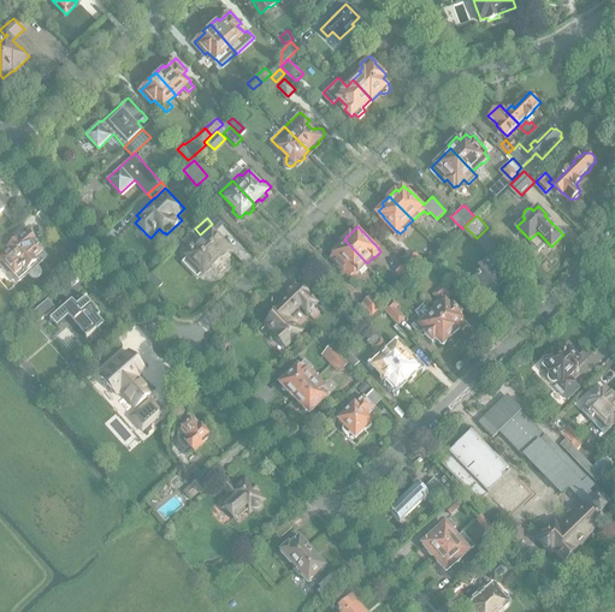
[(0,257),(1,260),(0,261),(0,263),(9,273),(11,271),(15,275),(24,267),(28,271),(39,260),(36,257),(46,250),(39,243),(40,242),(37,241),(39,237),(34,232),(30,232),(29,230),(19,238),(18,237),(7,248),(10,250),(0,257)]
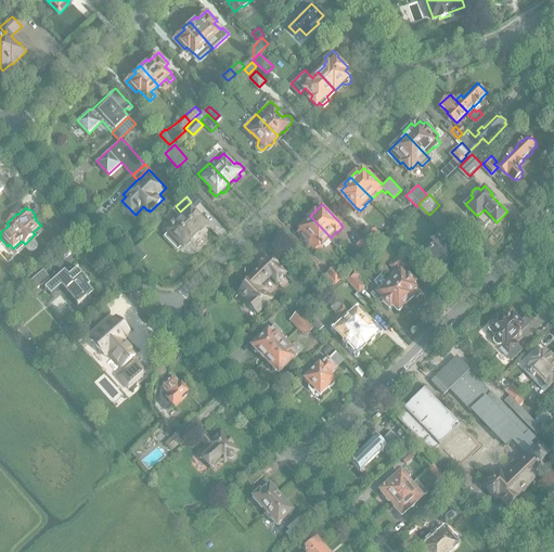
[(200,230),(201,230),(205,227),(205,225),(207,222),(192,207),(174,225),(174,223),(171,226),(172,227),(168,230),(183,245),(185,244),(188,244),(191,240),(191,238),(200,230)]
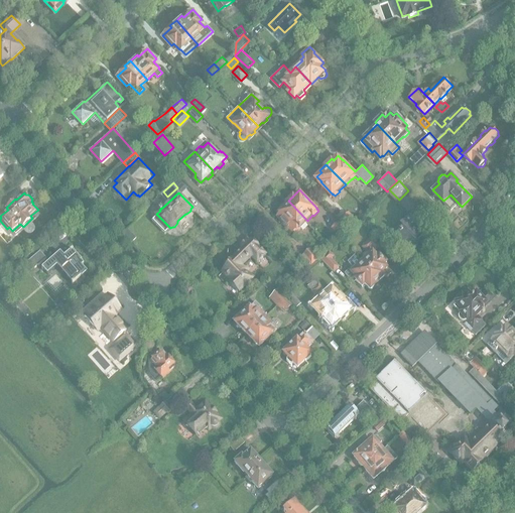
[(307,221),(288,201),(287,202),(287,201),(278,210),(278,213),(279,214),(277,215),(294,232),(295,232),(296,232),(301,228),(300,227),(307,221)]
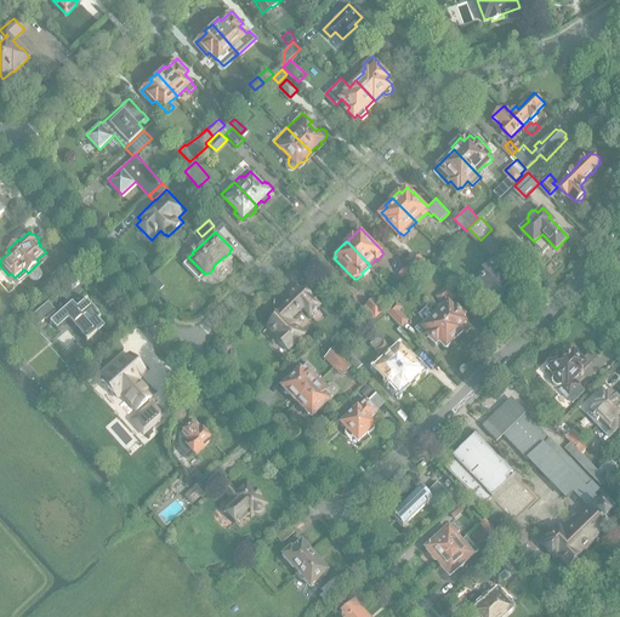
[(420,273),(425,269),(431,263),(420,252),(414,260),(410,263),(420,273)]
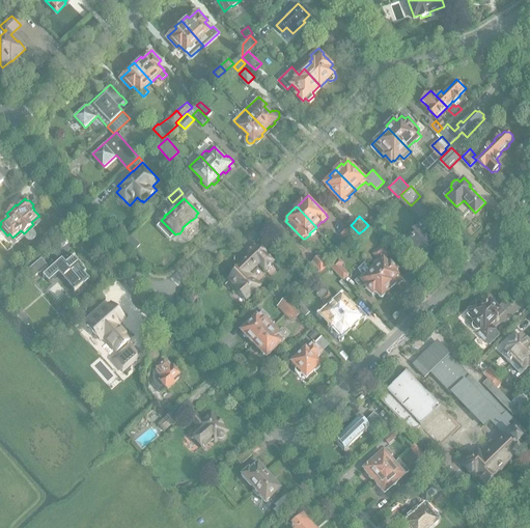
[(428,247),(438,238),(422,221),(412,231),(415,233),(408,241),(423,256),(430,249),(428,247)]
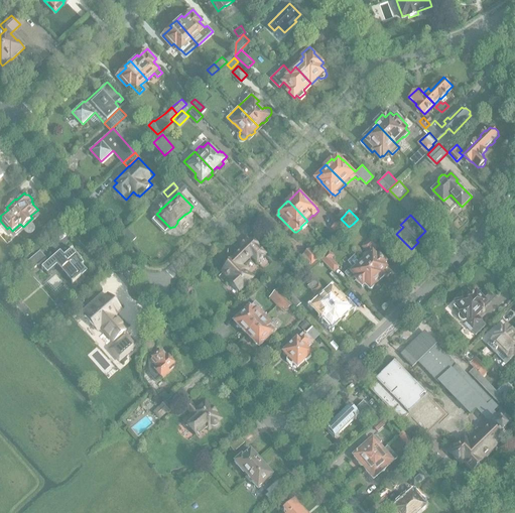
[(343,236),(347,232),(346,230),(338,222),(333,227),(341,236),(342,235),(343,236)]
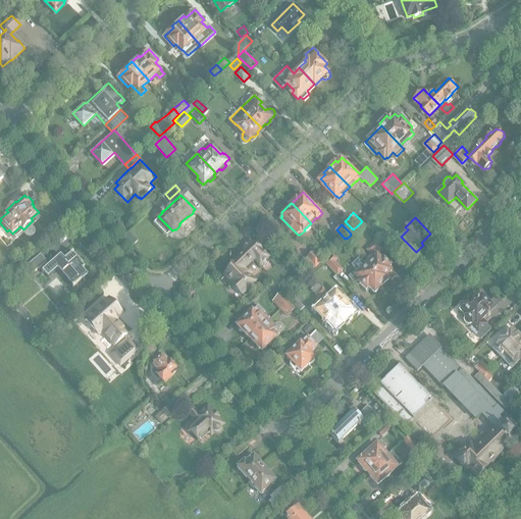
[(376,249),(379,252),(384,248),(376,240),(368,248),(372,253),(376,249)]
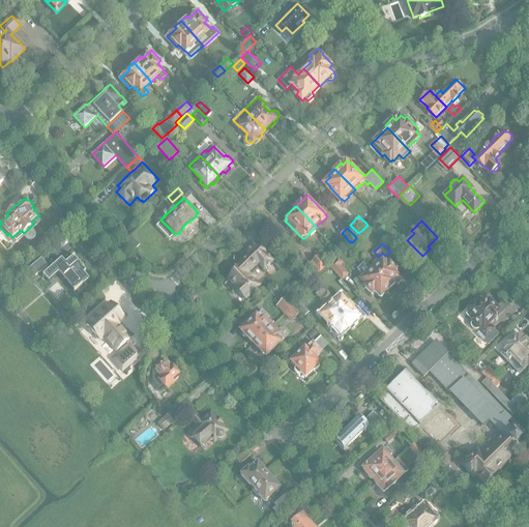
[(265,268),(273,259),(260,245),(256,249),(254,245),(248,251),(251,254),(231,272),(233,274),(229,277),(237,286),(236,287),(238,289),(237,290),(243,296),(244,295),(246,297),(261,284),(254,276),(256,274),(250,268),(252,265),(253,266),(256,263),(255,262),(257,260),(265,268)]
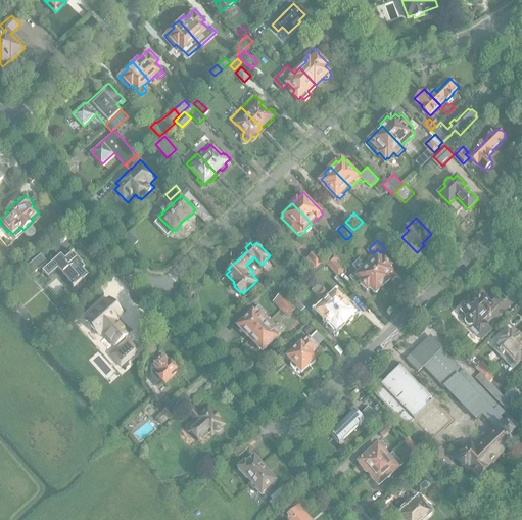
[(317,267),(325,260),(316,249),(307,256),(312,262),(309,265),(313,270),(317,267)]
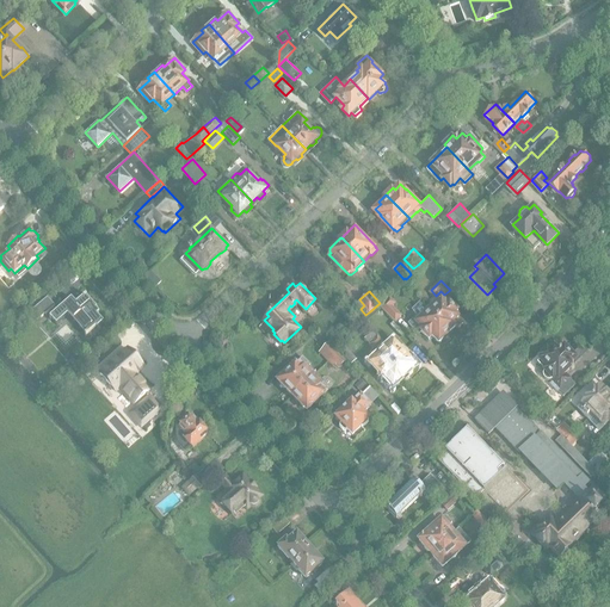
[(72,296),(51,314),(59,321),(69,313),(87,333),(103,319),(97,313),(99,310),(85,293),(76,301),(72,296)]
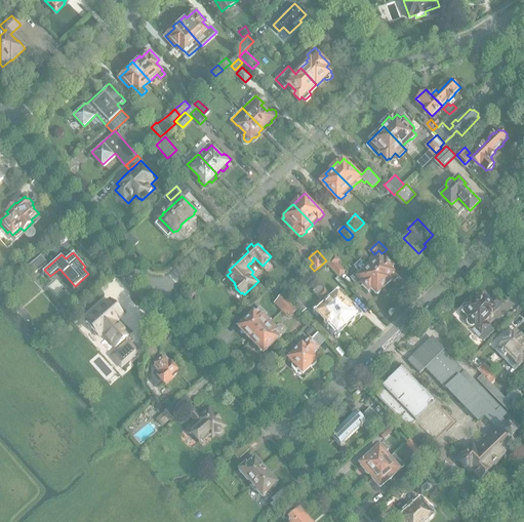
[(41,253),(27,267),(33,274),(48,261),(41,253)]
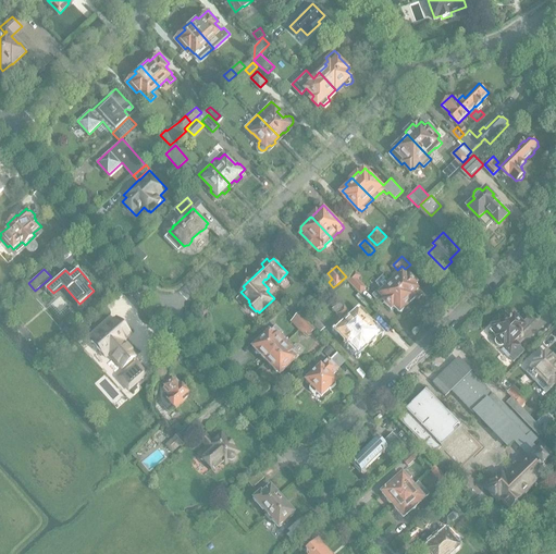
[(359,278),(362,274),(357,269),(348,278),(361,292),(368,286),(359,278)]
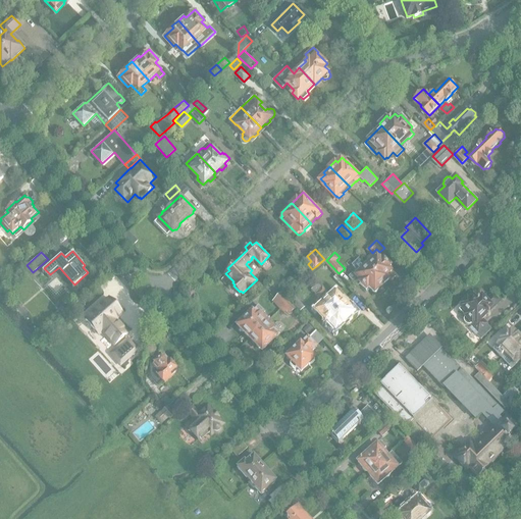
[(392,278),(397,273),(391,267),(393,264),(383,255),(381,256),(378,252),(367,263),(361,257),(385,282),(391,277),(392,278)]
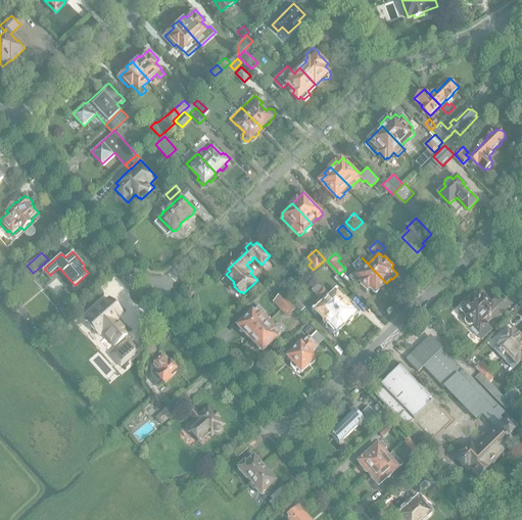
[(377,292),(386,283),(362,257),(354,264),(359,268),(351,276),(360,284),(362,282),(369,289),(371,286),(377,292)]
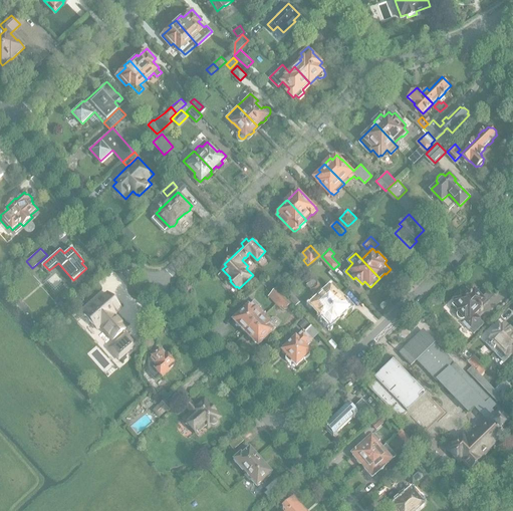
[(332,287),(327,291),(322,286),(323,285),(313,273),(307,278),(310,281),(311,279),(315,283),(312,286),(316,291),(318,289),(340,314),(350,306),(342,298),(344,297),(341,293),(339,295),(332,287)]
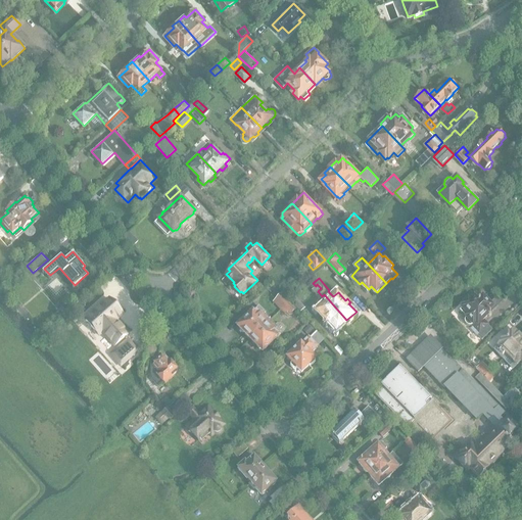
[(346,321),(346,320),(324,294),(322,296),(318,291),(321,288),(317,284),(316,286),(313,283),(313,284),(315,287),(313,288),(321,297),(318,299),(324,305),(320,309),(337,328),(338,328),(342,328),(345,325),(346,321)]
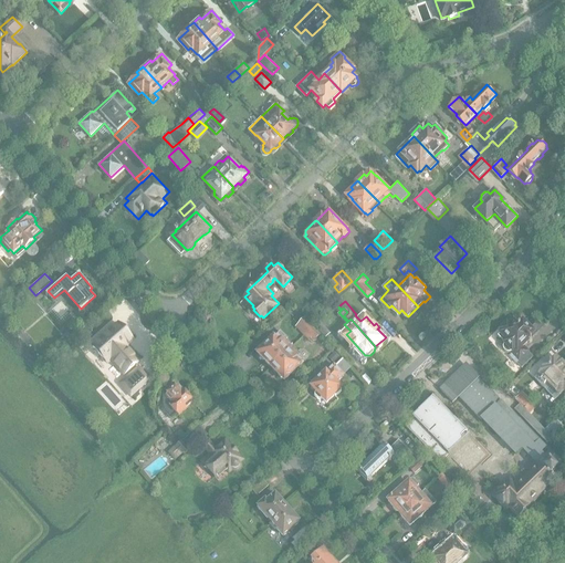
[(316,323),(311,319),(307,314),(295,325),(304,334),(314,325),(316,323)]
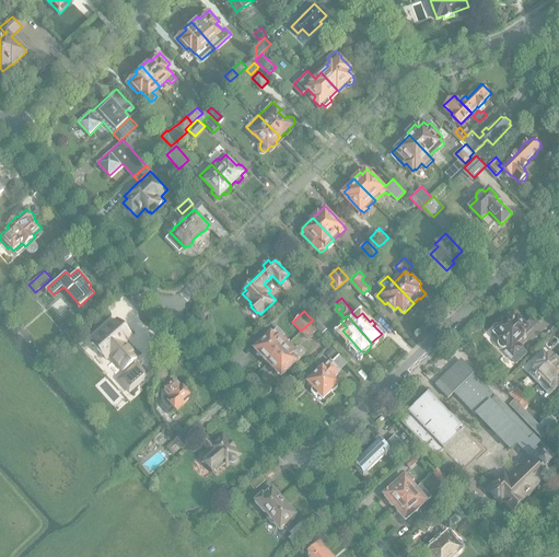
[(521,337),(524,335),(525,336),(526,335),(524,333),(536,321),(530,314),(522,321),(517,316),(514,320),(513,321),(509,316),(503,321),(502,320),(496,325),(497,327),(496,328),(502,335),(500,338),(499,339),(499,340),(499,343),(500,344),(501,346),(502,346),(504,347),(505,347),(507,346),(508,345),(510,348),(507,351),(517,361),(528,351),(519,341),(521,338),(521,337)]
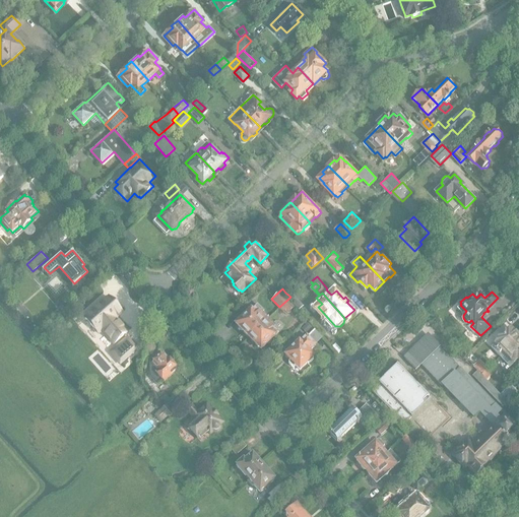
[(305,305),(295,294),(290,299),(300,309),(305,305)]
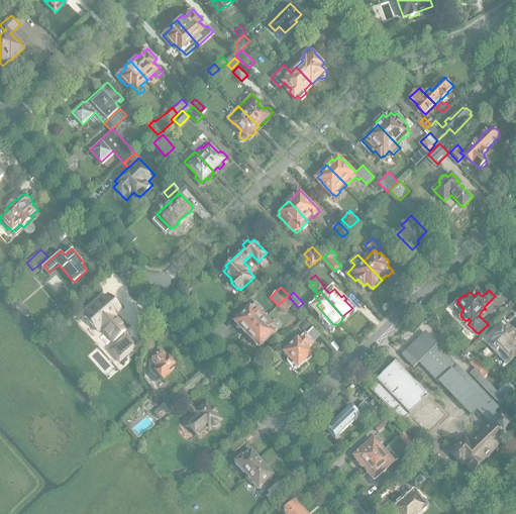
[(110,295),(87,315),(99,329),(103,326),(115,339),(127,328),(115,315),(122,309),(110,295)]
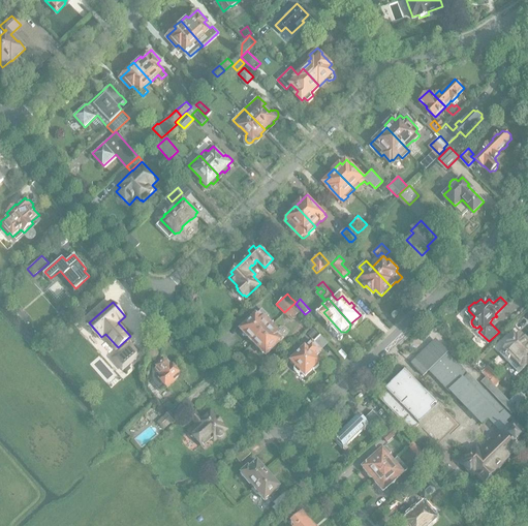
[(293,317),(301,311),(293,304),(284,312),(289,316),(291,314),(293,317)]
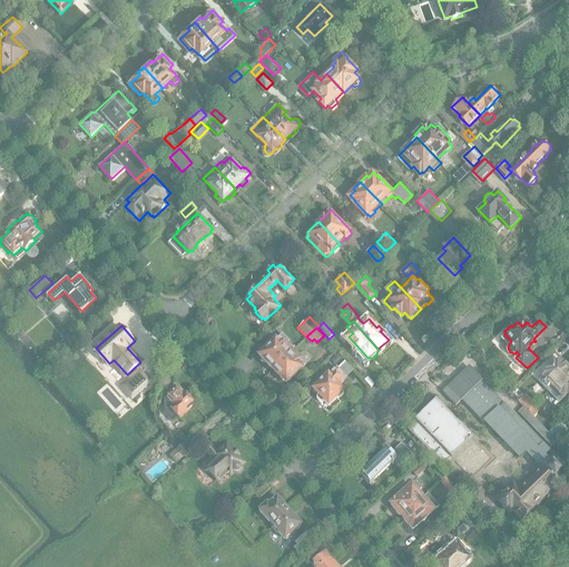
[(275,367),(295,348),(295,346),(290,341),(292,339),(284,332),(262,353),(263,354),(263,355),(266,360),(267,360),(275,367)]
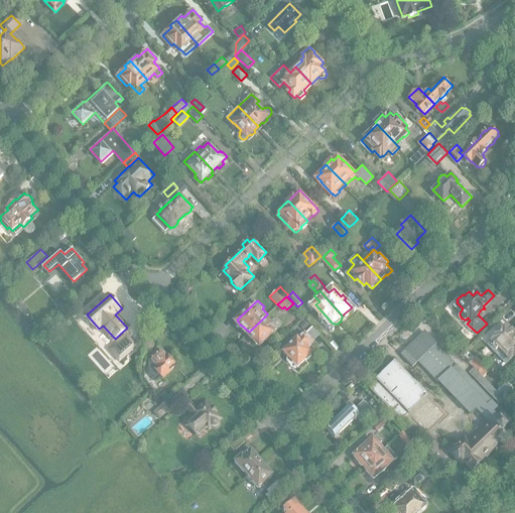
[(275,317),(272,321),(267,314),(249,332),(255,339),(256,341),(258,343),(259,343),(260,345),(279,327),(283,323),(279,318),(275,317)]
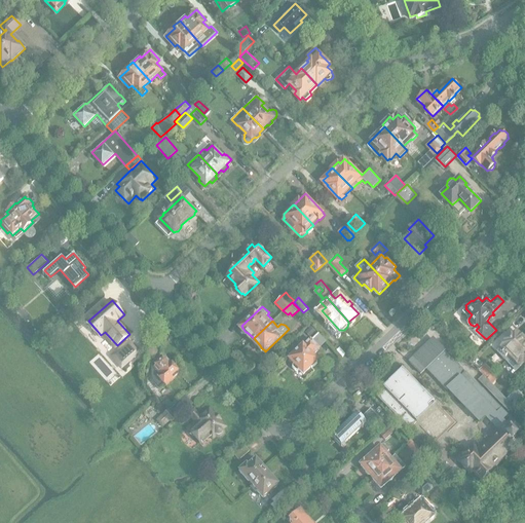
[(310,334),(315,330),(312,326),(307,331),(310,334)]
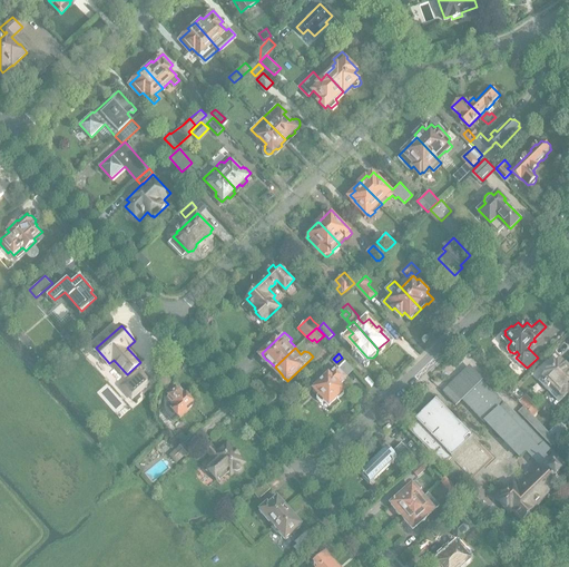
[(553,385),(568,370),(568,365),(561,358),(556,363),(555,362),(547,369),(549,370),(543,375),(553,385)]
